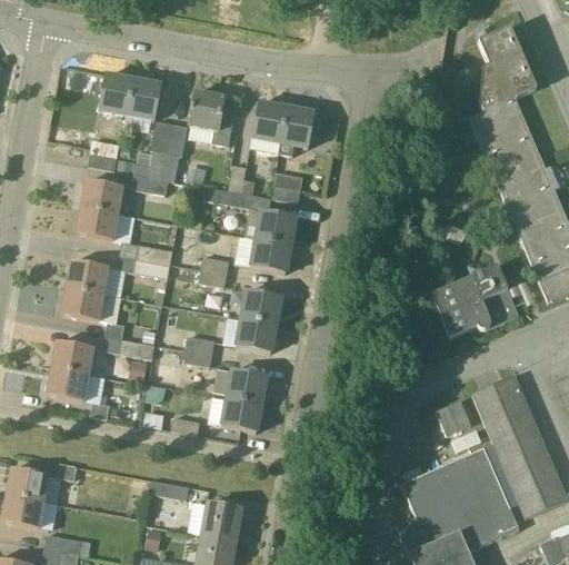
[(445,1),(443,7),(458,9),(459,0),(440,0),(445,1)]
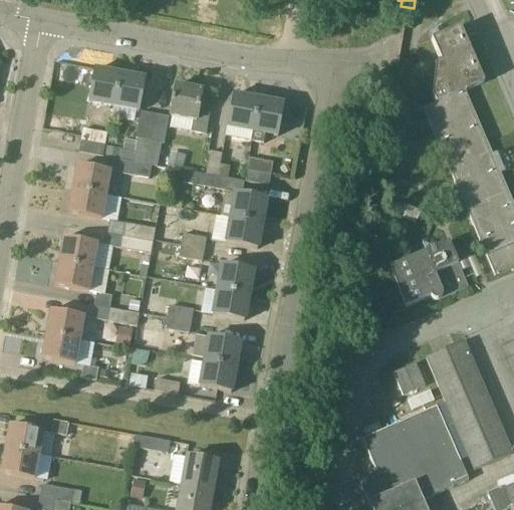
[(513,204),(464,89),(482,81),(458,26),(430,38),(440,62),(435,65),(432,93),(436,101),(423,107),(496,274),(513,266),(513,204)]
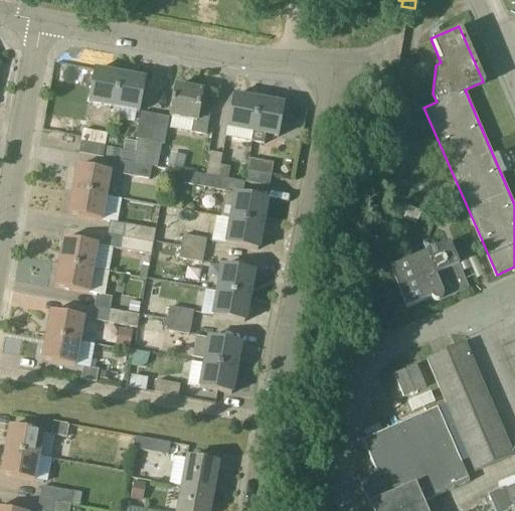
[(120,72),(94,68),(88,100),(114,105),(120,72)]
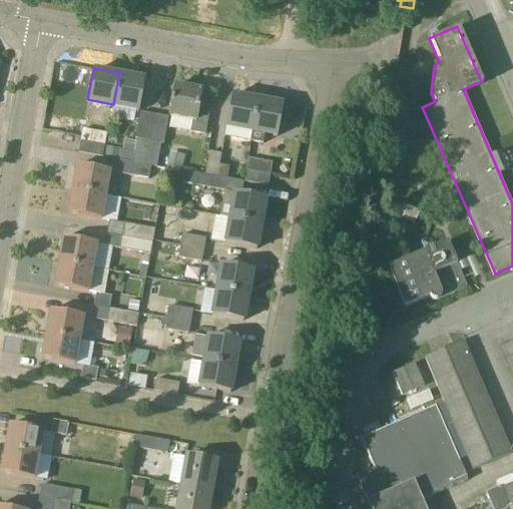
[(119,72),(113,104),(138,108),(144,77),(119,72)]
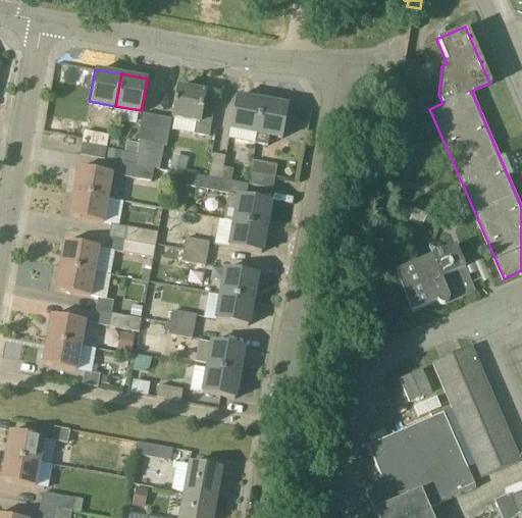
[(214,105),(202,103),(205,89),(178,85),(175,98),(172,116),(173,117),(196,121),(194,132),(194,133),(209,136),(214,105)]
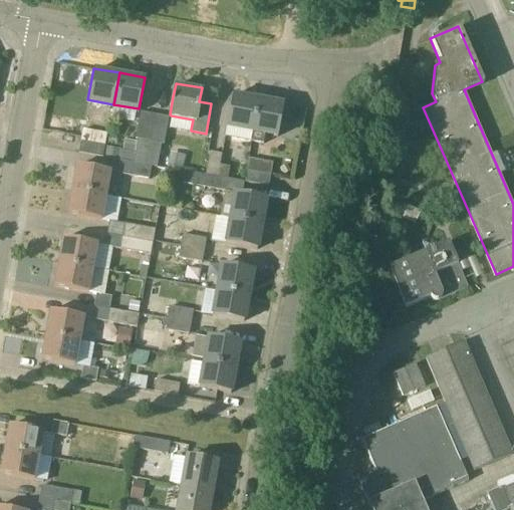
[(258,98),(232,93),(225,135),(250,140),(252,130),(258,98)]
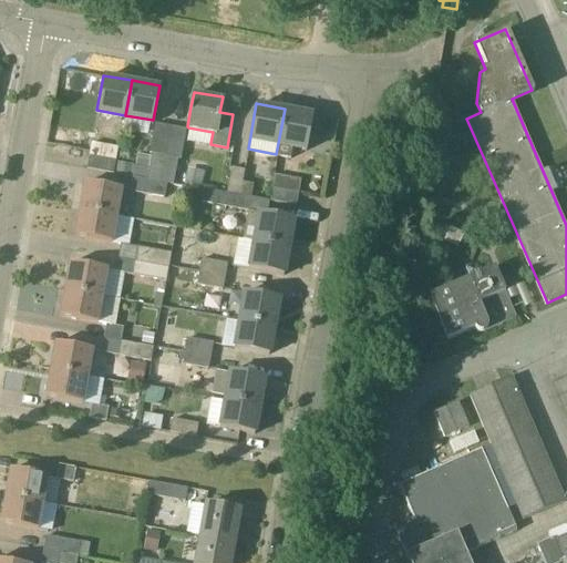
[(285,109),(278,143),(306,149),(312,113),(285,109)]
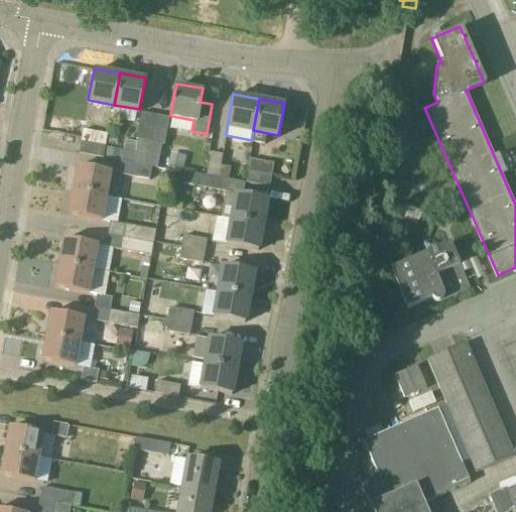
[(83,137),(105,141),(107,130),(85,127),(83,137)]
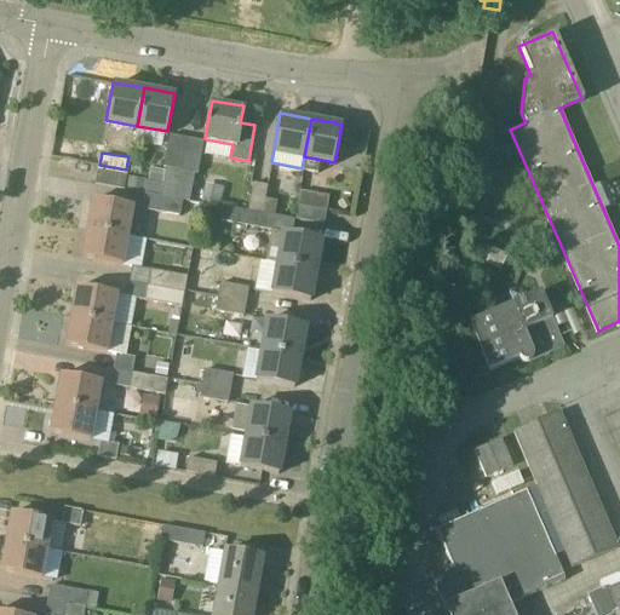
[(160,194),(177,197),(182,168),(166,165),(162,180),(160,194)]
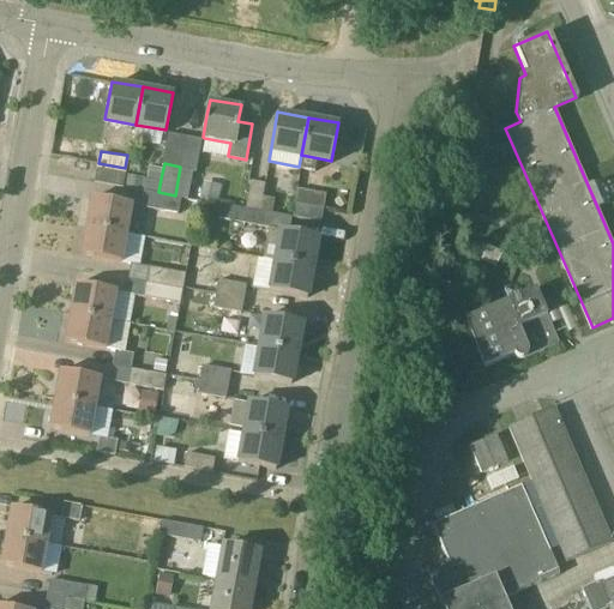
[(126,169),(115,168),(96,166),(94,180),(124,185),(126,169)]
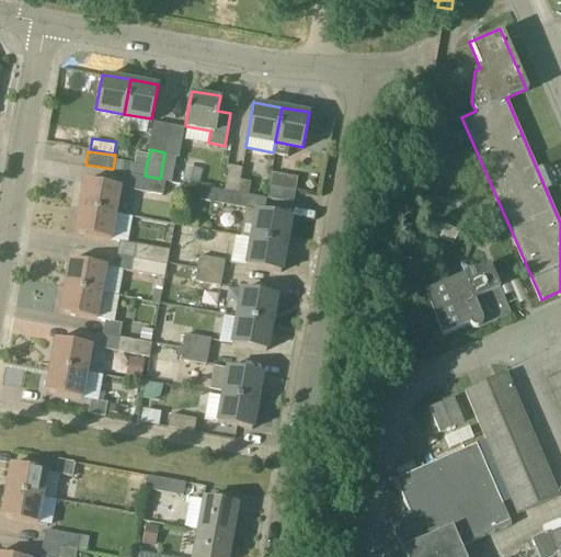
[(171,180),(173,173),(176,157),(176,155),(164,152),(160,179),(164,179),(171,180)]
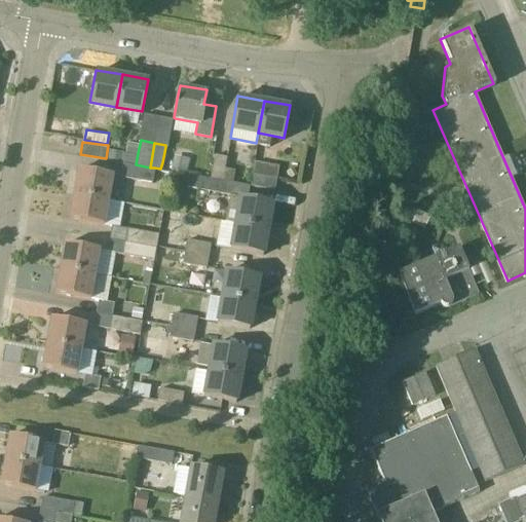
[(136,164),(138,153),(125,151),(123,151),(123,150),(109,147),(108,157),(121,160),(121,161),(123,162),(136,164)]
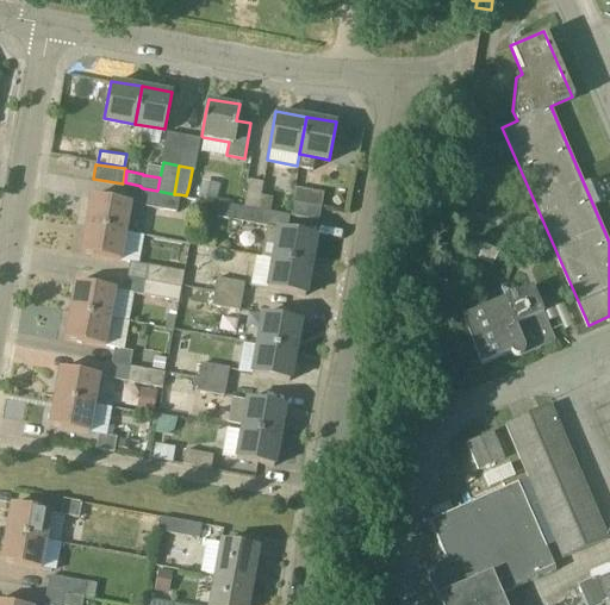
[(201,178),(198,195),(217,199),(221,181),(201,178)]
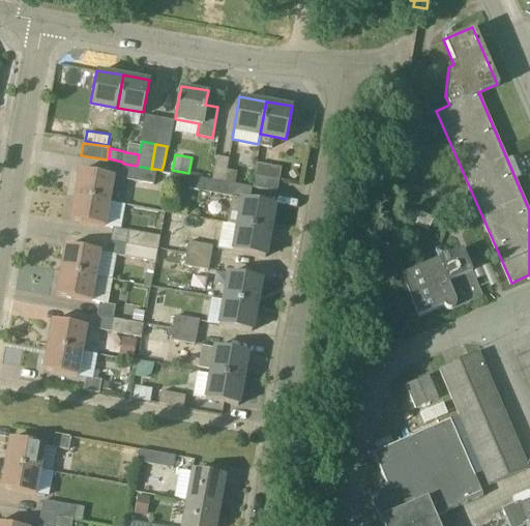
[(227,168),(229,156),(216,154),(211,178),(234,182),(237,170),(227,168)]
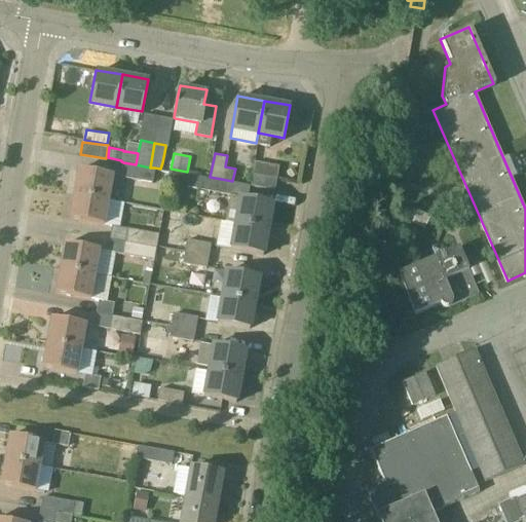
[(120,176),(152,181),(154,168),(150,168),(136,164),(123,162),(120,176)]
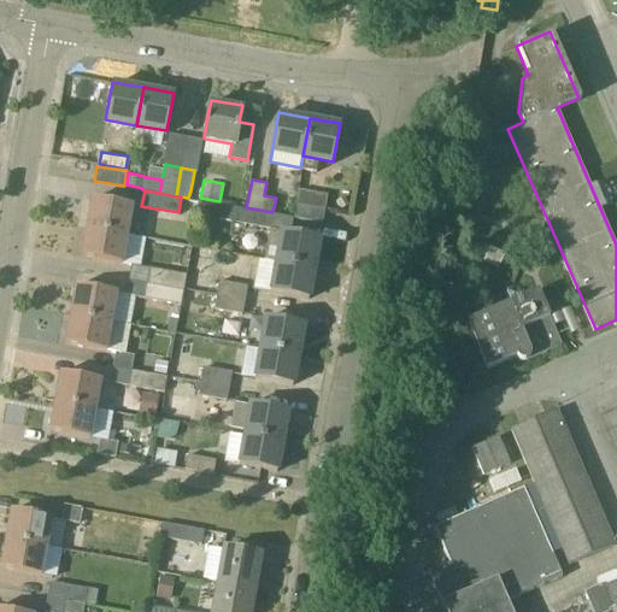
[(344,194),(336,199),(340,207),(348,202),(344,194)]
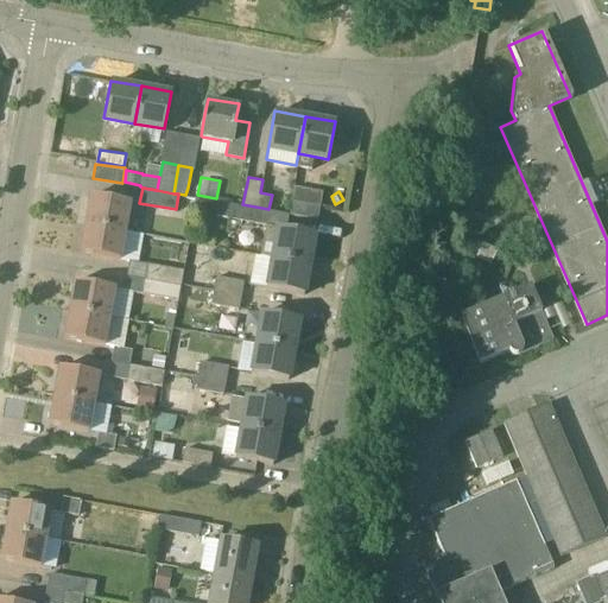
[(131,200),(90,194),(86,222),(126,229),(131,200)]
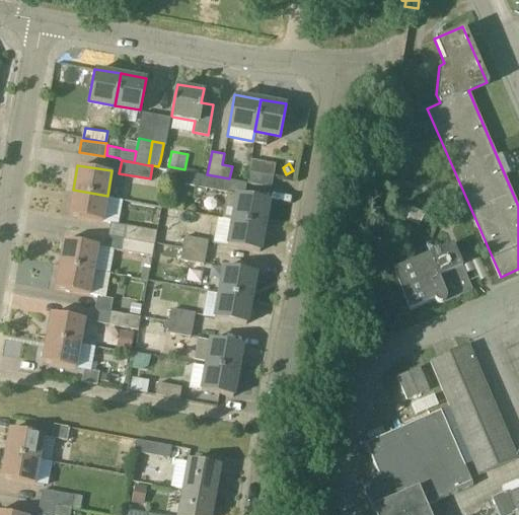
[(273,174),(270,173),(248,169),(246,181),(271,187),(273,174)]
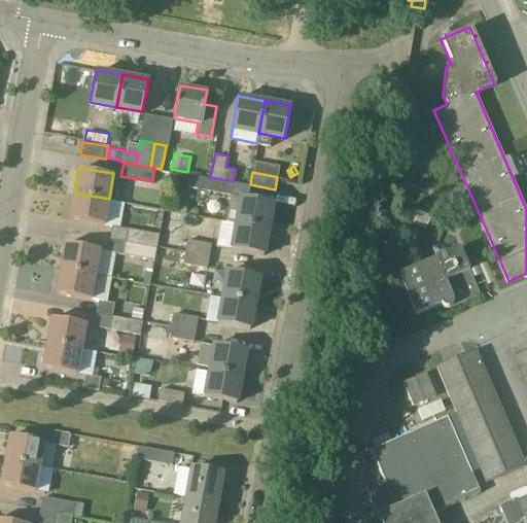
[(189,186),(197,187),(199,175),(191,174),(189,186)]
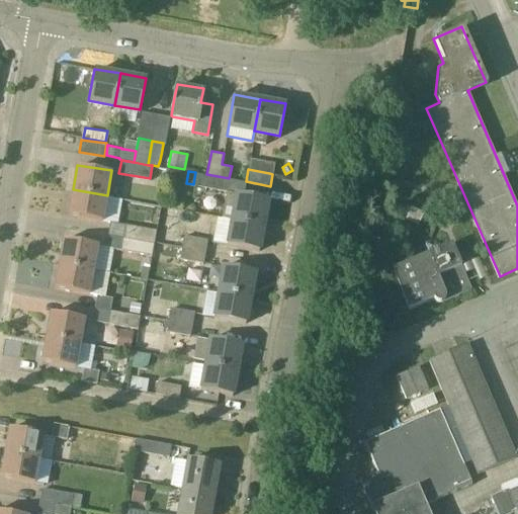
[(206,174),(195,172),(193,184),(227,190),(229,178),(206,174)]
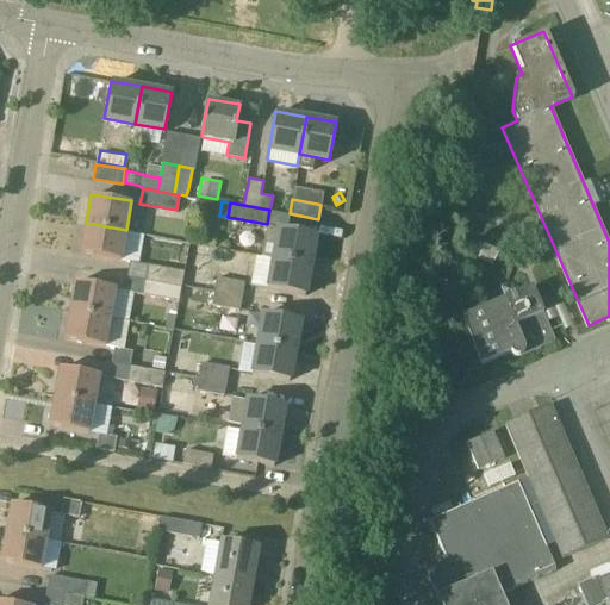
[(126,230),(86,223),(80,251),(122,259),(126,230)]
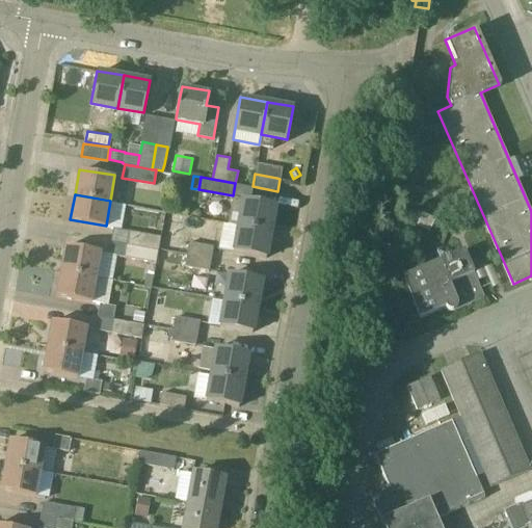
[(275,203),(242,198),(237,223),(270,230),(275,203)]
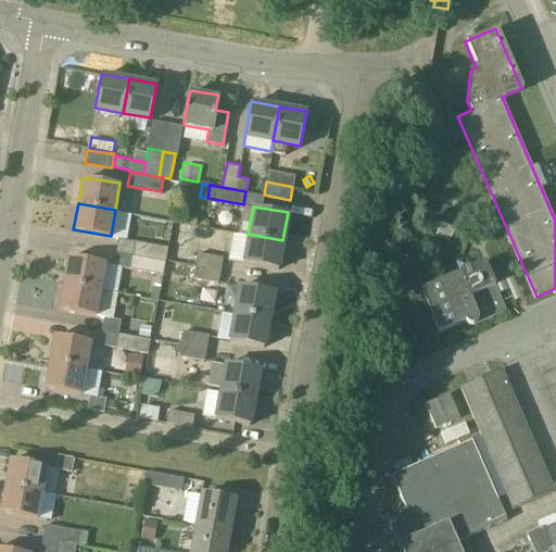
[(282,240),(248,234),(243,261),(278,267),(282,240)]
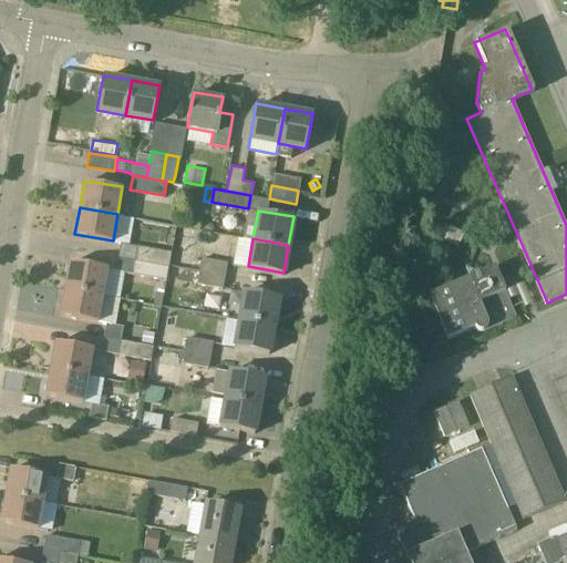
[(172,251),(121,242),(119,256),(168,265),(172,251)]
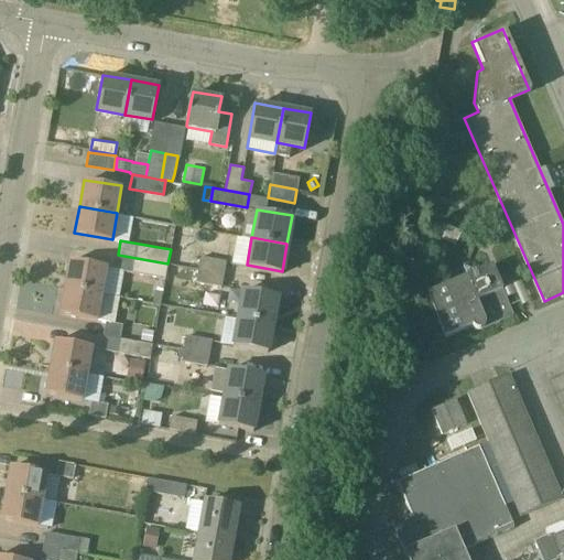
[(167,264),(118,255),(115,268),(165,278),(167,264)]
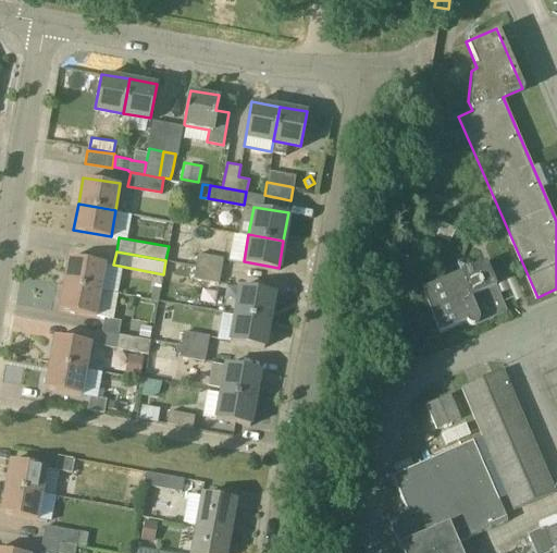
[(196,265),(221,269),(224,256),(198,252),(196,265)]
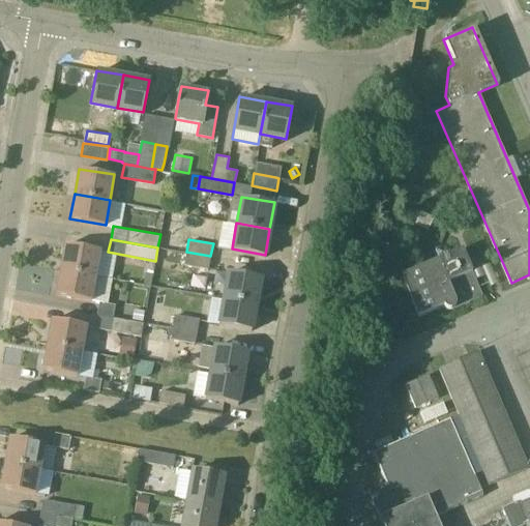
[(100,250),(65,243),(60,268),(95,274),(100,250)]
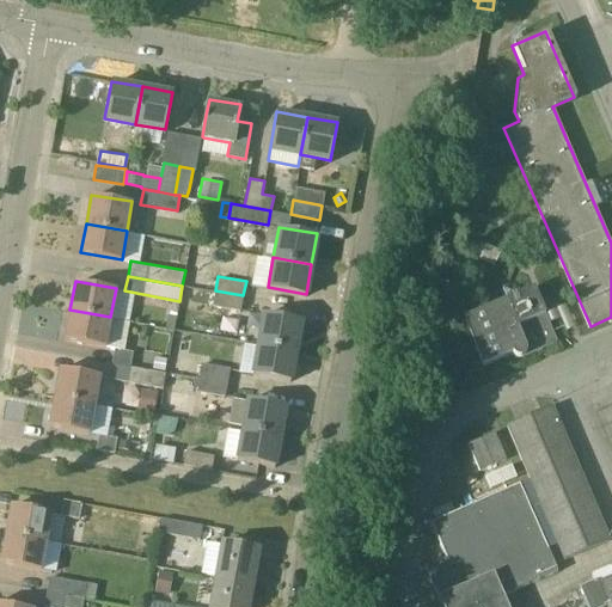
[(536,287),(464,317),(484,363),(515,350),(516,353),(516,354),(518,354),(519,355),(521,355),(558,339),(536,287)]
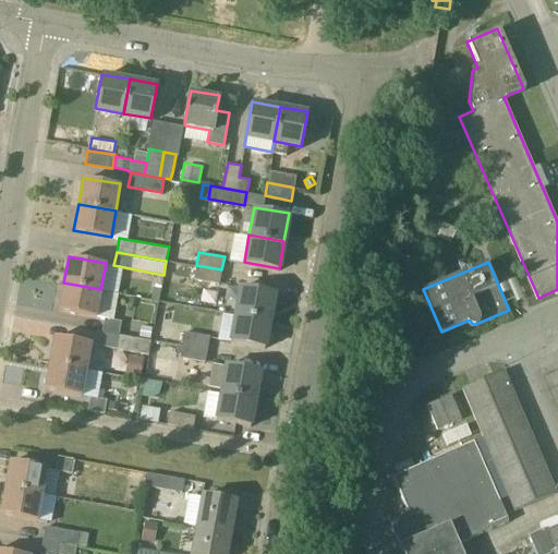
[(221,269),(196,265),(193,278),(219,282),(221,269)]
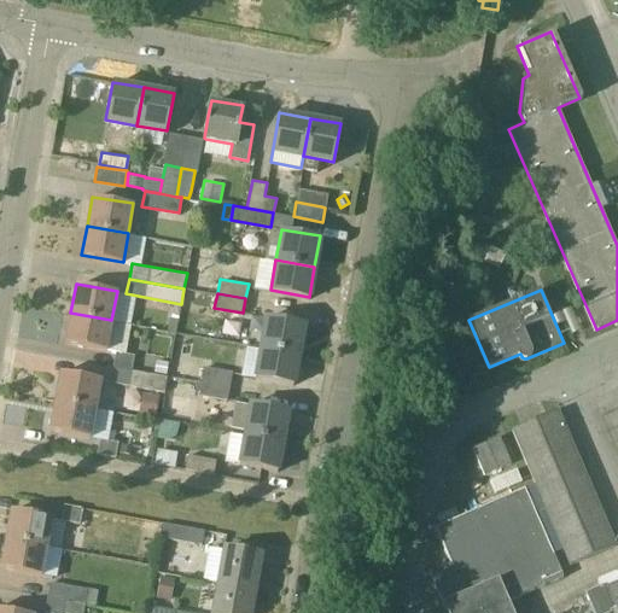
[(111,320),(70,313),(65,342),(106,349),(111,320)]
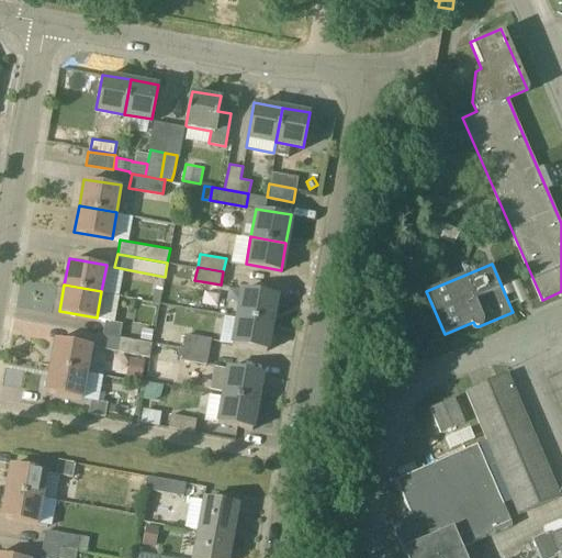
[(277,293),(242,287),(239,301),(237,313),(237,315),(271,321),(277,293)]
